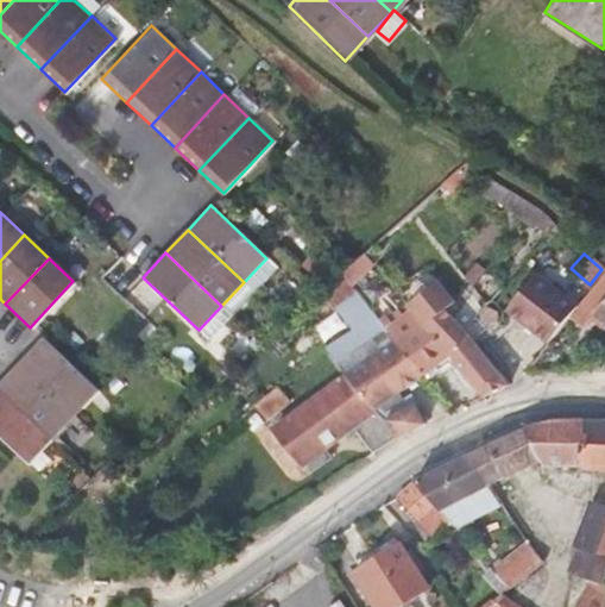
[(575,304),(566,315),(578,326),(591,313),(604,325),(604,271),(602,269),(590,285),(575,304)]
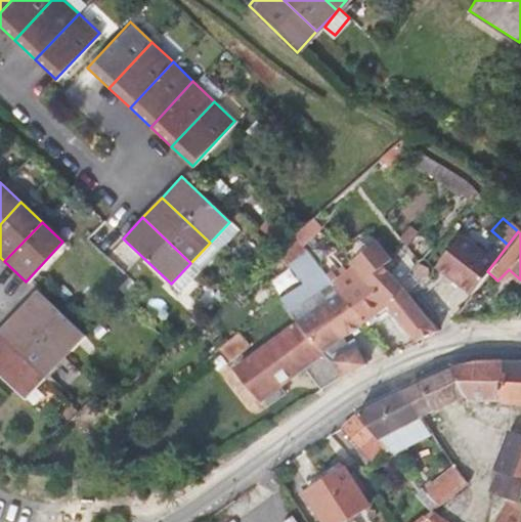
[(459,233),(432,268),(469,296),(487,271),(495,261),(459,233)]
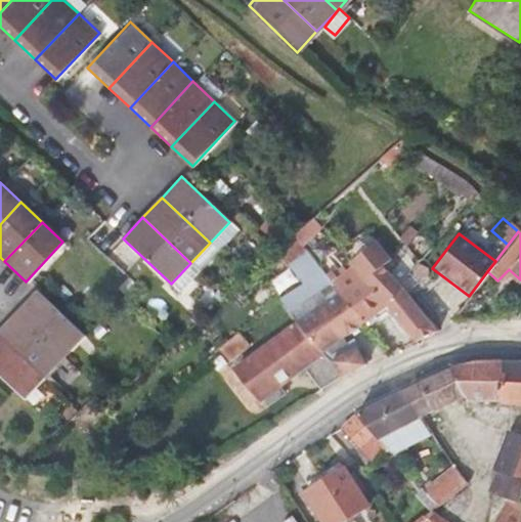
[(338,293),(289,234),(272,249),(283,262),(286,260),(302,279),(278,299),(296,321),(319,351),(361,320),(338,293)]
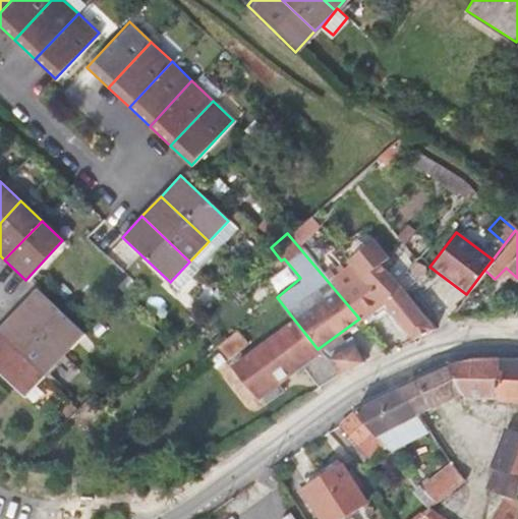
[(358,273),(382,254),(375,246),(353,265),(358,273)]
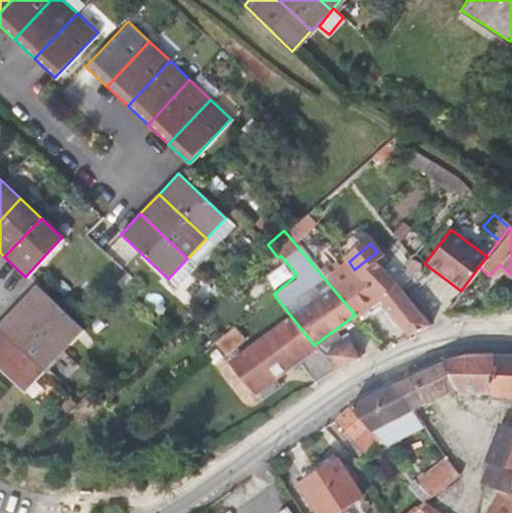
[(386,282),(391,279),(380,265),(385,262),(377,251),(354,270),(332,288),(355,315),(376,299),(405,333),(425,324),(395,284),(390,288),(386,282)]
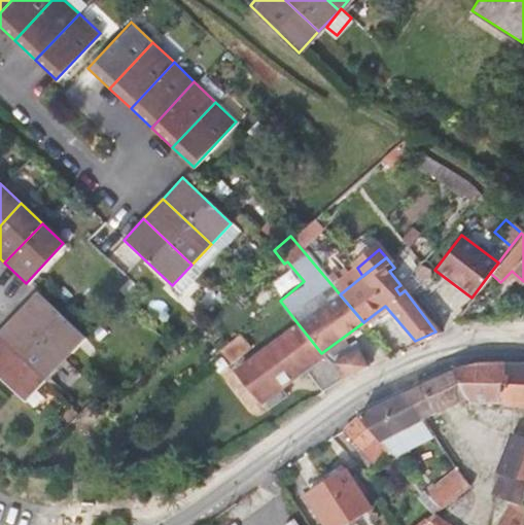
[(35,291),(15,312),(64,357),(83,338),(35,291)]
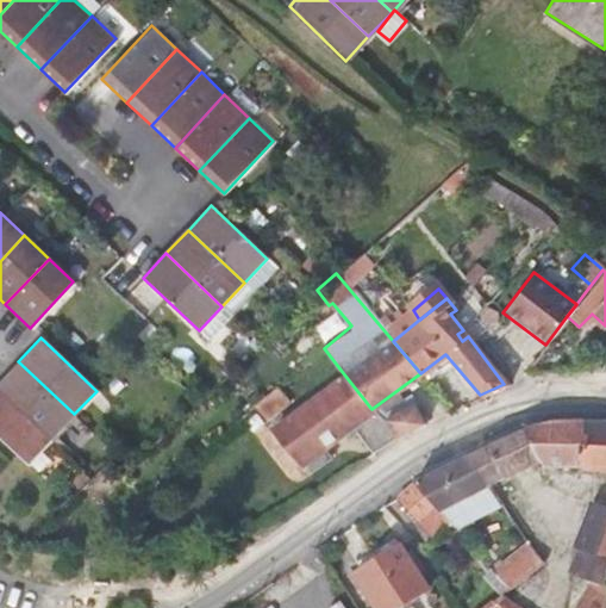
[(18,361),(0,379),(0,391),(51,439),(74,414),(18,361)]
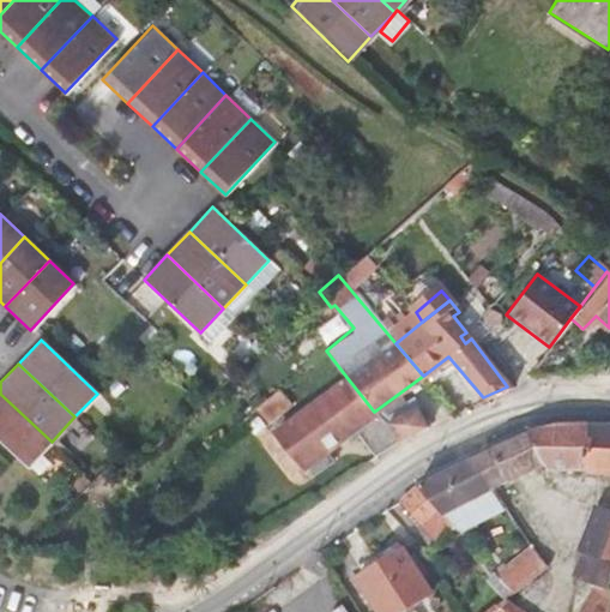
[(330,457),(324,450),(352,429),(374,412),(346,377),(275,431),(300,467),(303,465),(309,472),(330,457)]
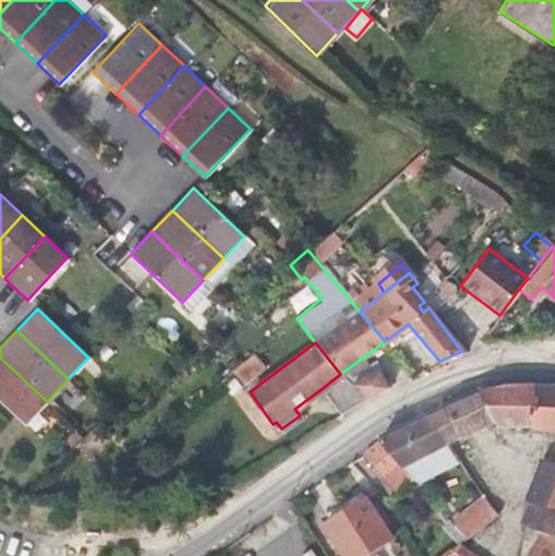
[(218,379),(232,395),(249,382),(245,378),(263,364),(256,358),(261,353),(255,347),(218,379)]
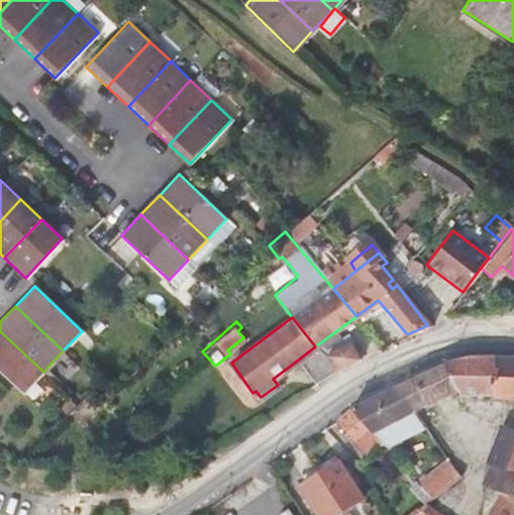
[(0,370),(23,392),(43,372),(0,331),(0,370)]
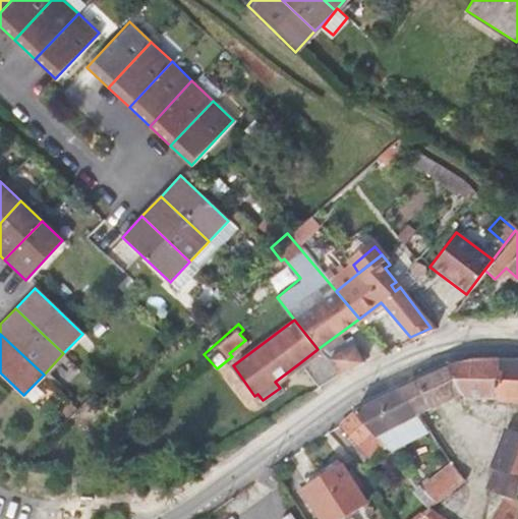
[(361,360),(353,345),(329,358),(337,372),(361,360)]
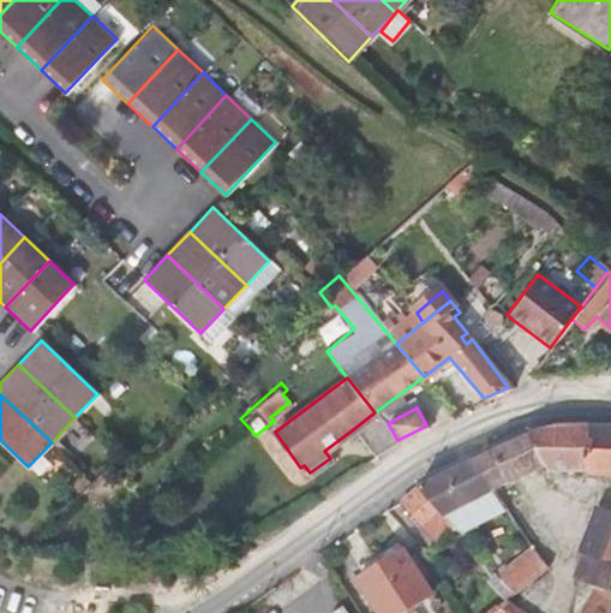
[(375,412),(353,429),(372,456),(397,440),(388,423),(381,420),(375,412)]
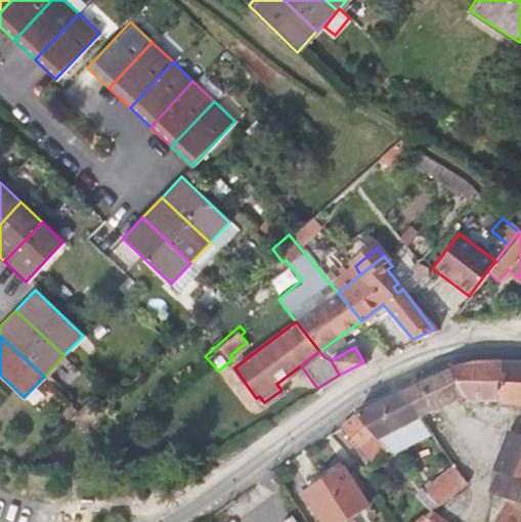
[(470,401),(498,402),(500,360),(477,361),(463,361),(444,370),(454,396),(470,401)]
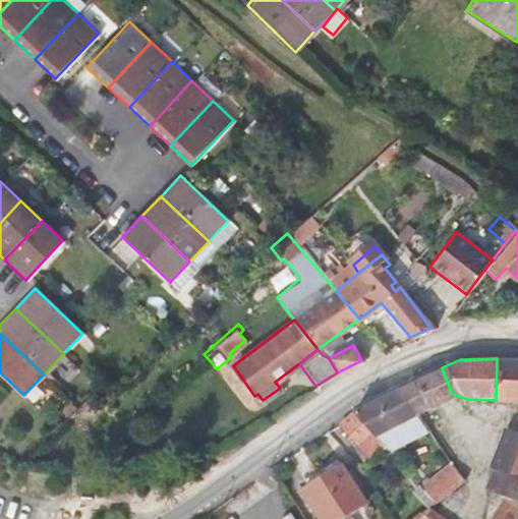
[(517,358),(497,358),(496,400),(517,401),(517,433),(517,435),(504,429),(491,467),(492,468),(484,488),(504,497),(512,501),(516,488),(517,481),(517,358)]
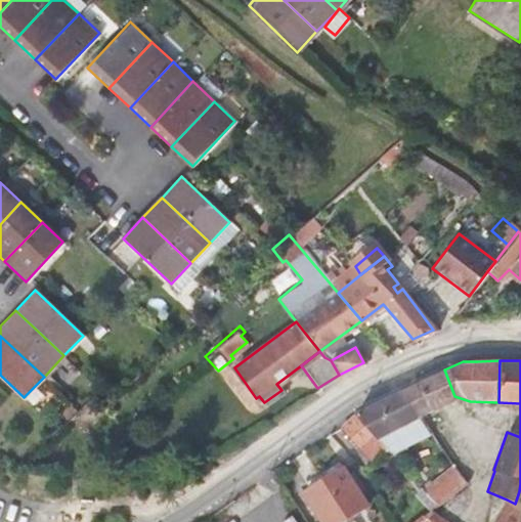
[(422,381),(403,389),(419,416),(454,398),(454,396),(444,370),(422,381)]
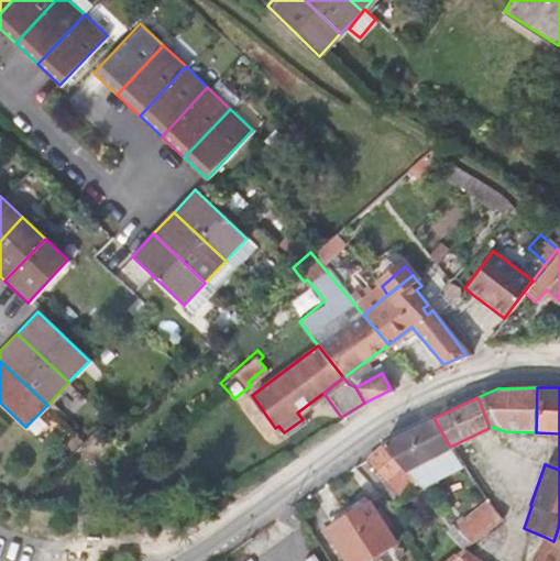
[(403,466),(415,481),(418,484),(461,464),(450,447),(434,418),(399,435),(382,443),(366,459),(386,482),(403,466)]
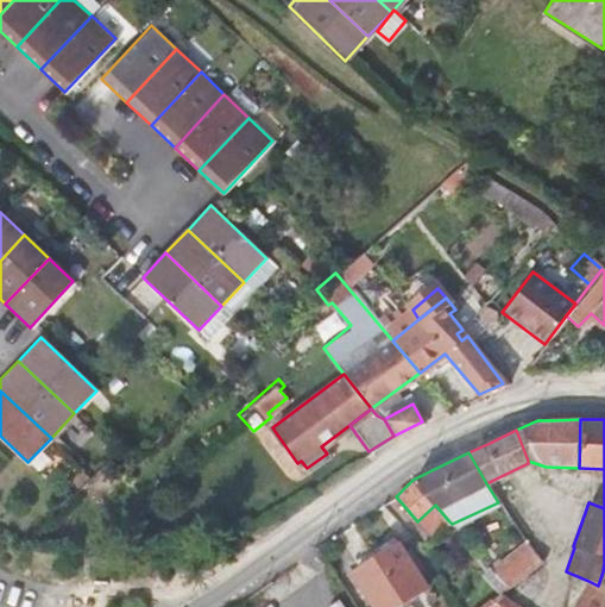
[(417,521),(429,536),(448,520),(435,505),(417,521)]
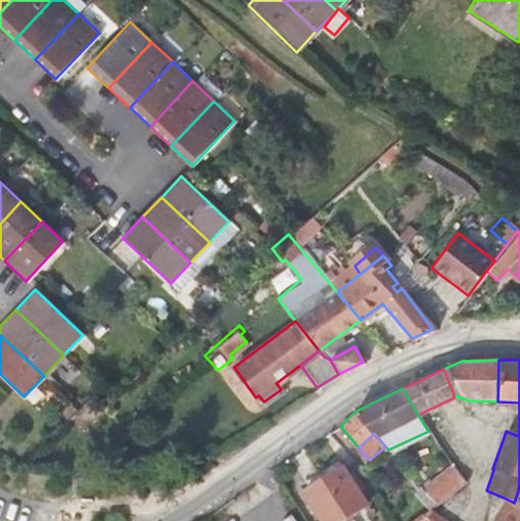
[(324,520),(328,520),(365,498),(349,474),(341,462),(302,486),(324,520)]
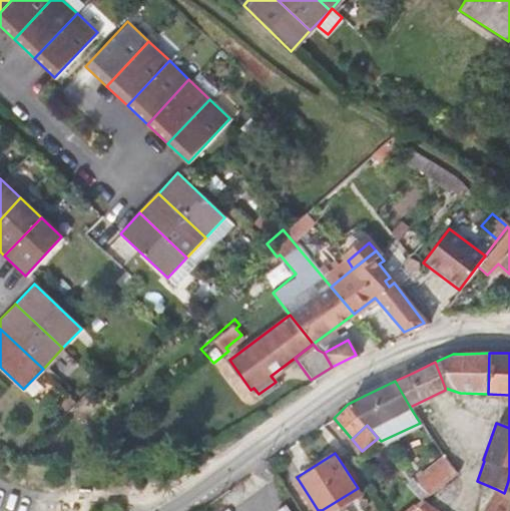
[(350,460),(343,465),(358,488),(364,484),(350,460)]
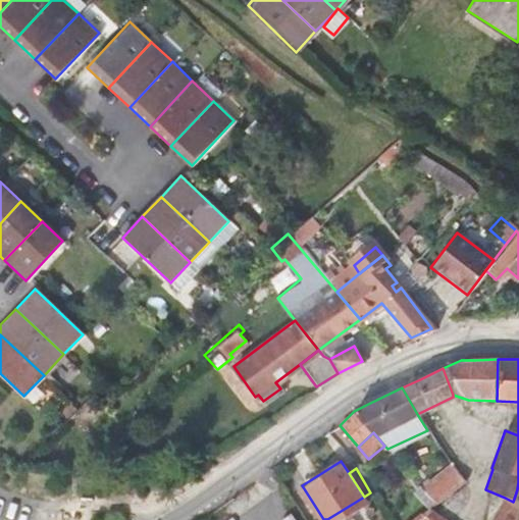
[(420,486),(411,494),(425,511),(429,508),(460,484),(451,469),(423,489),(420,486)]
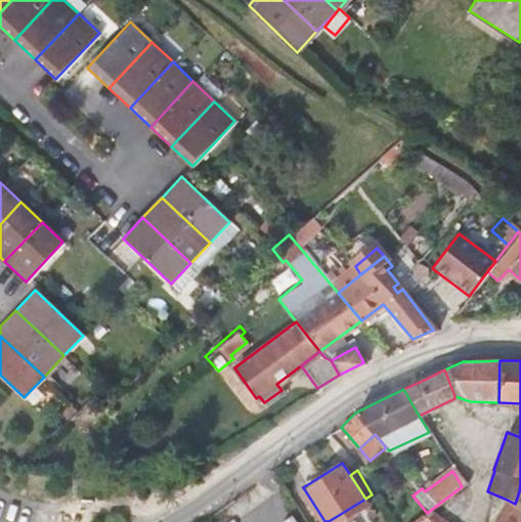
[(520,521),(520,507),(515,504),(507,499),(489,521),(456,521),(431,510),(427,513),(415,521),(520,521)]
